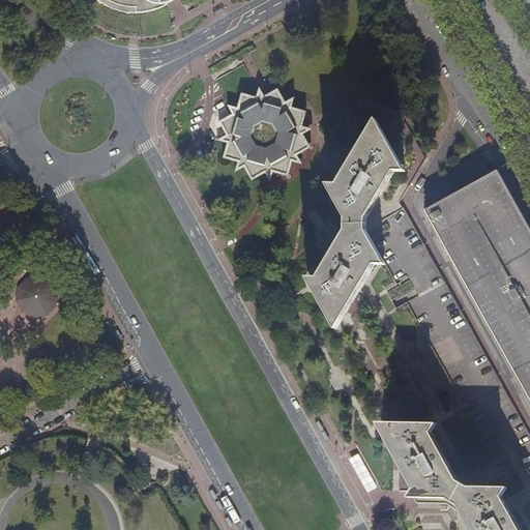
[(160,9),(168,6),(171,5),(174,3),(178,0),(96,0),(112,9),(118,11),(124,13),(130,13),(139,13),(147,12),(160,9)]
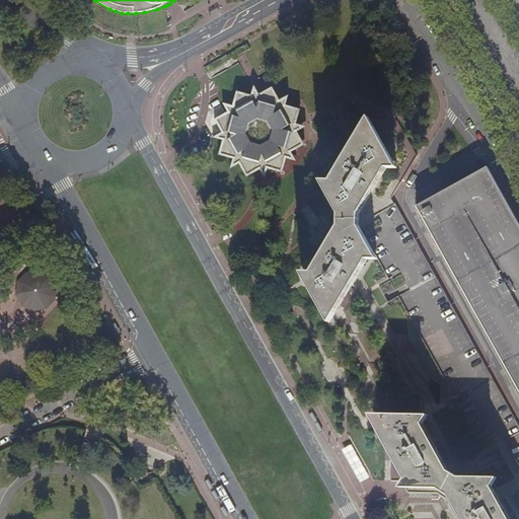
[(296,162),(292,153),(304,145),(298,134),(304,129),(296,127),(301,112),(287,107),(288,98),(280,102),(273,89),(260,96),(254,87),(254,90),(251,97),(237,93),(233,107),(225,105),(227,112),(225,114),(219,118),(215,120),(222,134),(214,139),(222,142),(223,142),(220,156),(233,161),(231,170),(239,165),(246,178),(260,171),(265,179),(269,171),(283,173),(287,160),(296,162)]
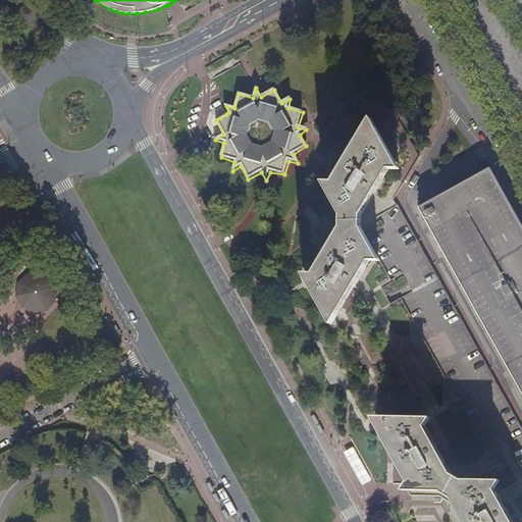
[(361,227),(398,206),(395,200),(404,184),(387,174),(389,169),(401,171),(372,119),(333,184),(324,183),(342,216),(342,227),(314,274),(304,274),(309,283),(332,326),(351,295),(371,261),(381,263),(361,227)]
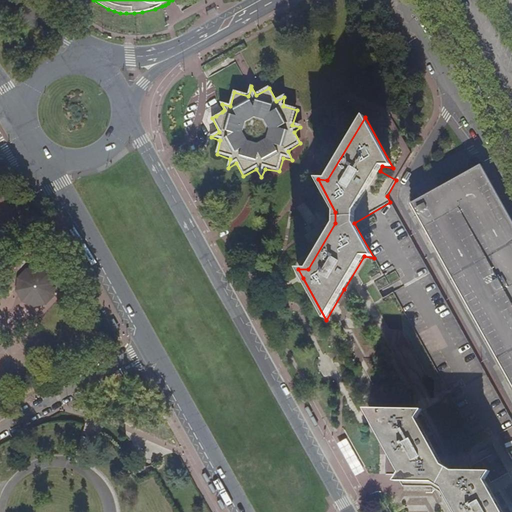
[(427,195),(411,204),(417,214),(511,385),(511,220),(481,165),(460,177),(427,195)]
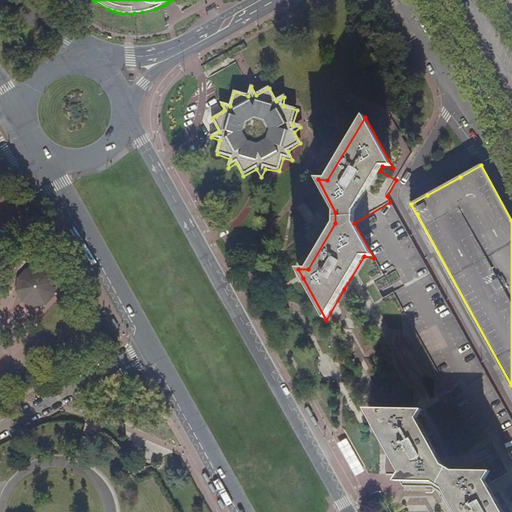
[(344,294),(399,391),(397,391),(405,406),(408,406),(410,409),(420,409),(415,418),(440,465),(443,463),(446,465),(498,436),(497,433),(511,424),(511,419),(483,368),(433,280),(390,202),(354,223),(374,258),(364,256),(344,289),(346,290),(344,294)]
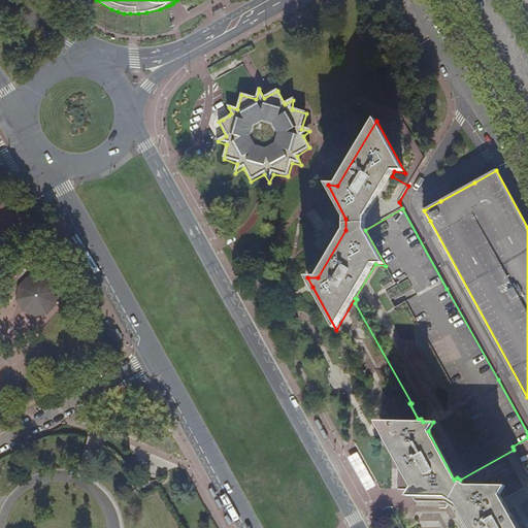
[(22,311),(34,318),(47,315),(57,305),(58,292),(52,281),(40,275),(27,277),(18,287),(15,300),(22,311)]
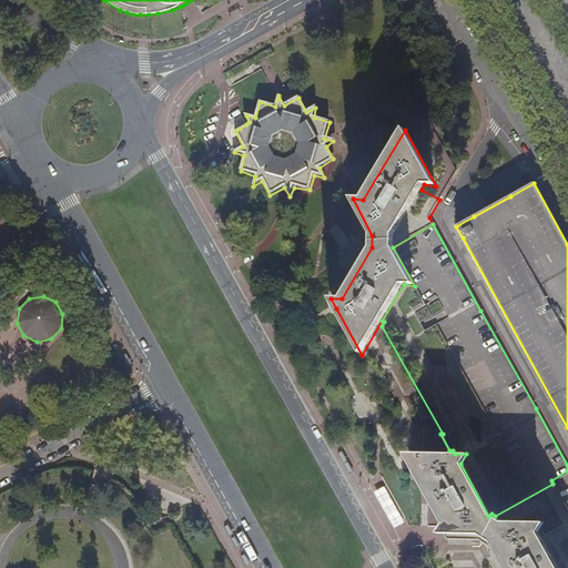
[(466,454),(455,454),(405,454),(443,525),(437,534),(478,535),(489,540),(505,567),(555,567),(536,533),(541,523),(527,523),(499,523),(488,516),(460,464),(466,454)]
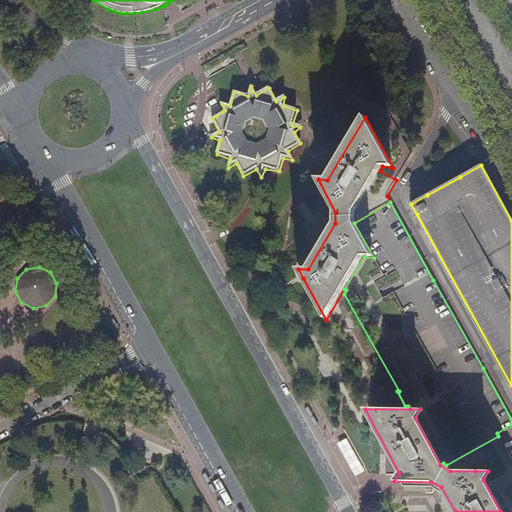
[(511,466),(511,460),(498,436),(446,465),(452,468),(473,469),(470,464),(484,457),(481,450),(494,443),(508,469),(511,466)]
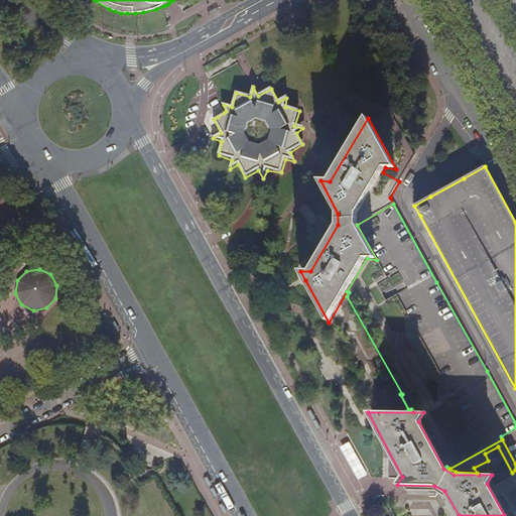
[(348,441),(339,446),(351,468),(360,463),(348,441)]
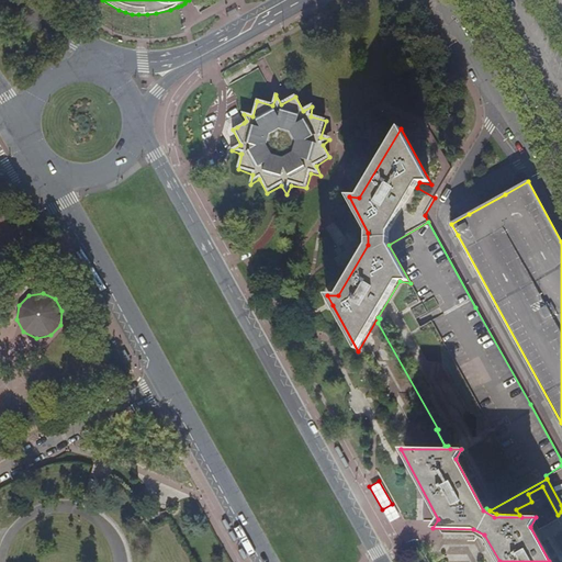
[(392,504),(382,509),(389,523),(398,517),(392,504)]
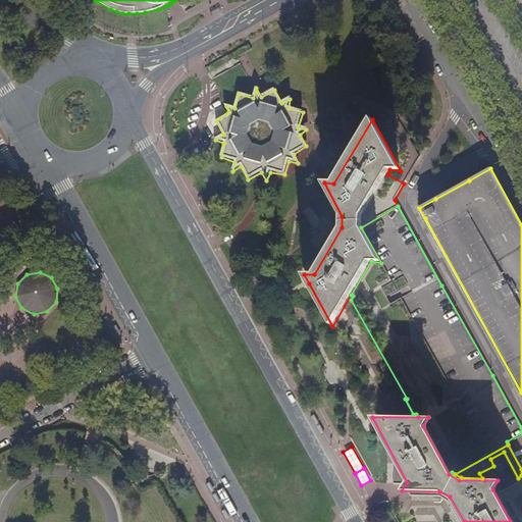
[(461,477),(455,474),(452,472),(449,474),(459,480),(484,480),(482,478),(461,477)]
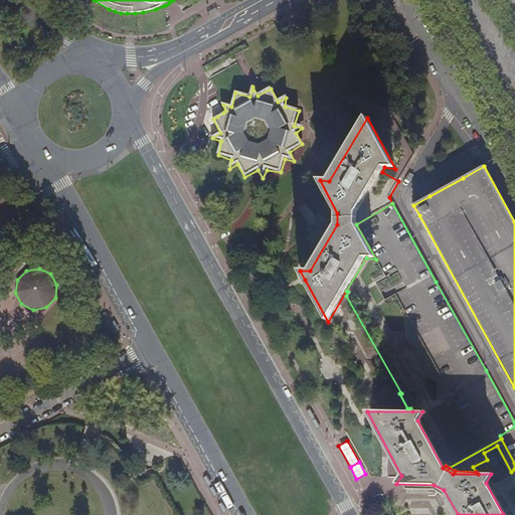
[(514,514),(514,469),(511,472),(491,483),(491,486),(489,487),(504,514),(514,514)]
